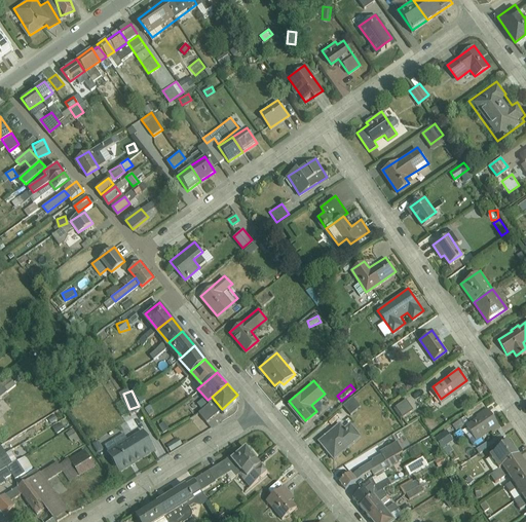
[(352,395),(343,403),(350,411),(360,403),(352,395)]
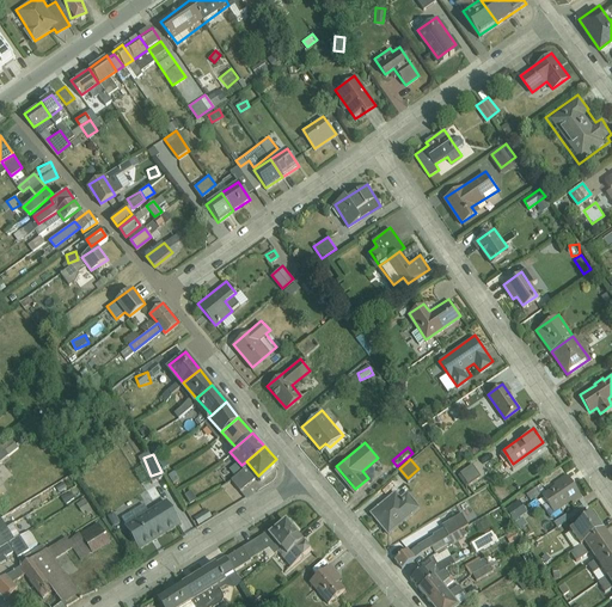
[(471,460),(460,467),(467,479),(479,471),(471,460)]
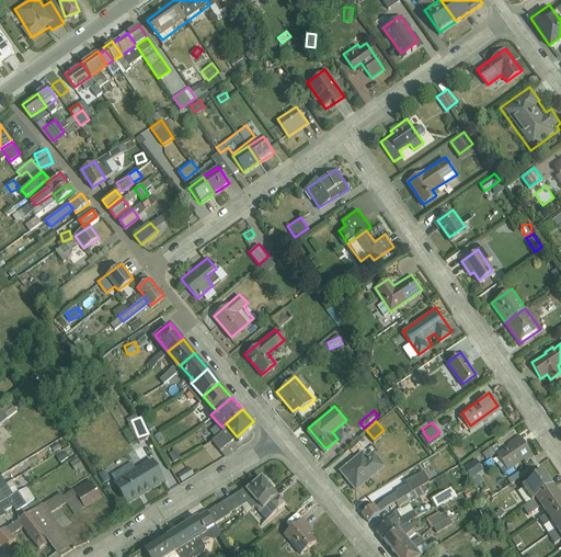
[(521,436),(497,452),(507,467),(531,452),(521,436)]
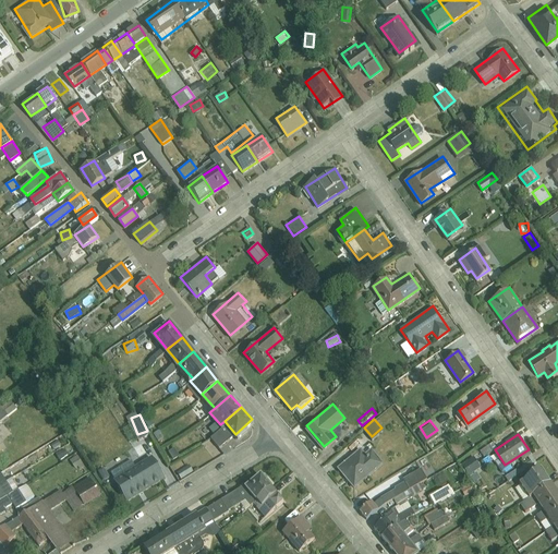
[(336,465),(353,486),(385,461),(372,445),(365,450),(360,445),(336,465)]
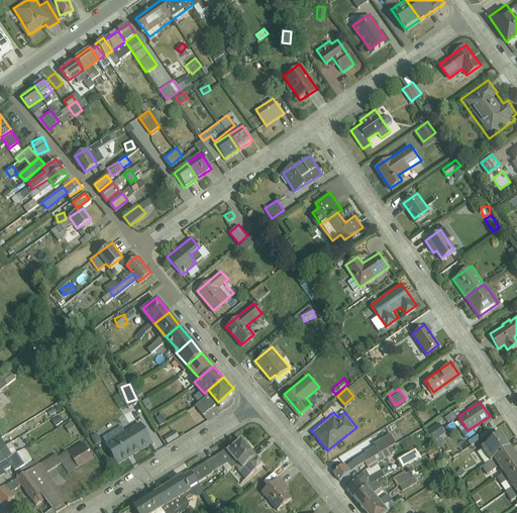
[(121,422),(102,433),(116,459),(151,438),(140,419),(124,428),(121,422)]
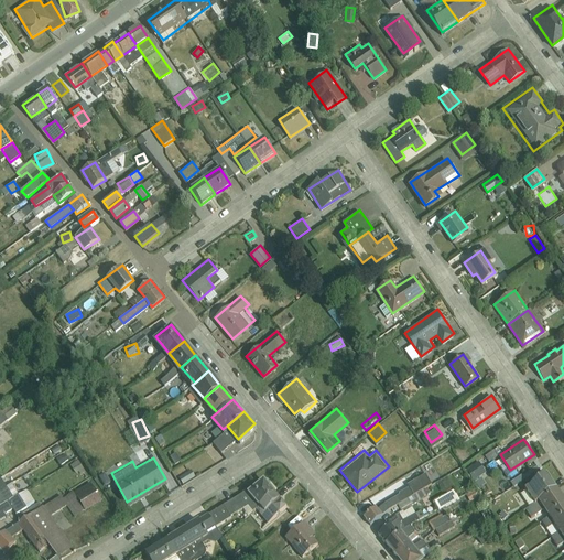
[(478,459),(467,466),(474,476),(485,469),(478,459)]
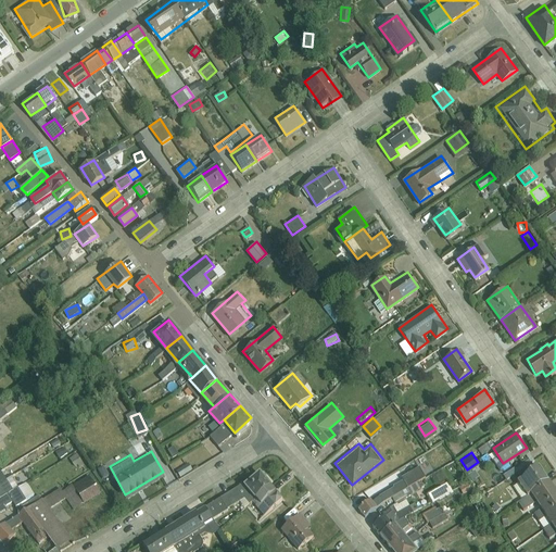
[(189,463),(178,469),(181,474),(191,467),(189,463)]
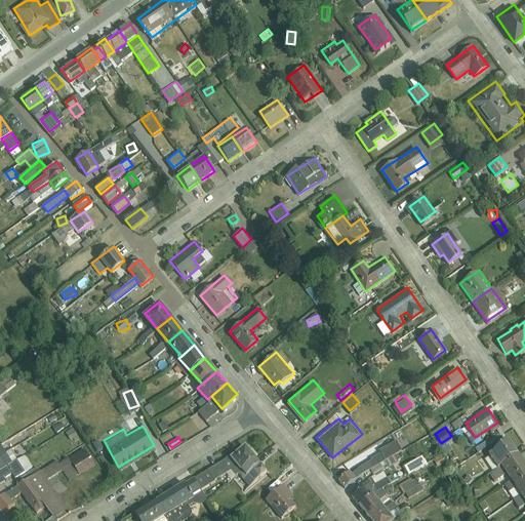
[(349,467),(355,474),(401,448),(395,437),(378,446),(379,450),(349,467)]
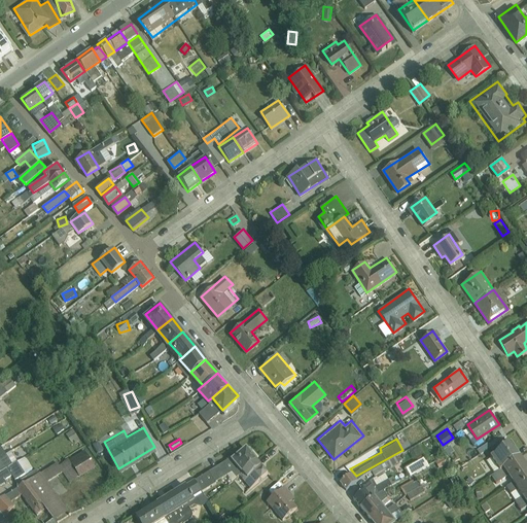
[(511,439),(494,450),(503,463),(520,452),(511,439)]
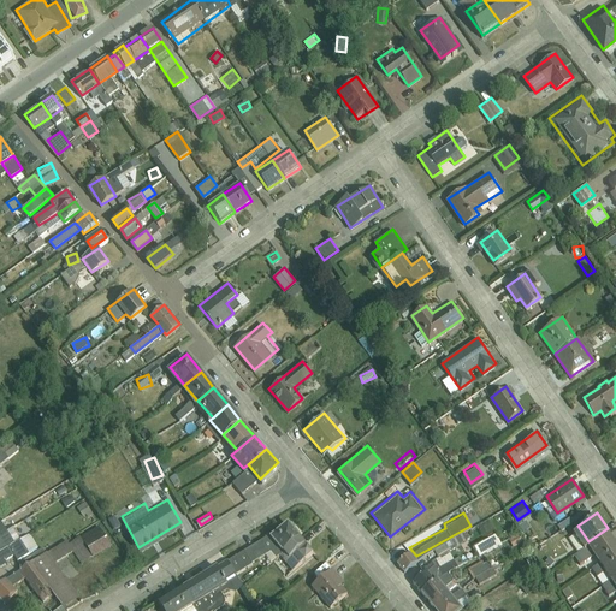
[(298,532),(286,518),(271,534),(283,546),(298,532)]
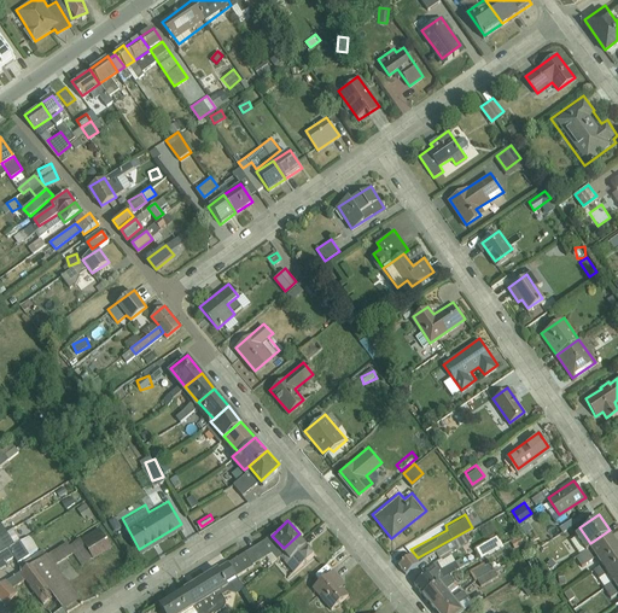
[(98,524),(69,542),(74,549),(82,561),(110,544),(98,524)]
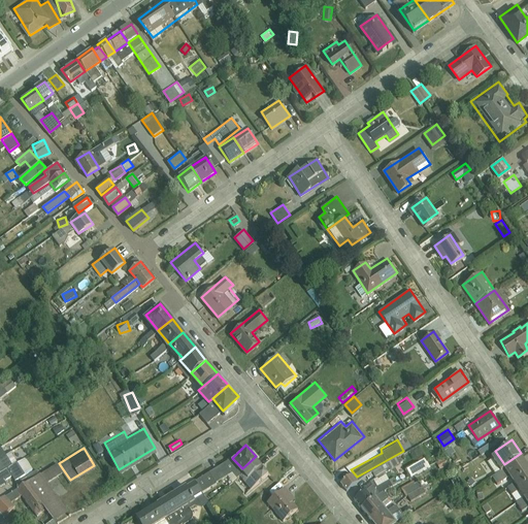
[(527,463),(521,453),(504,464),(527,499),(527,463)]
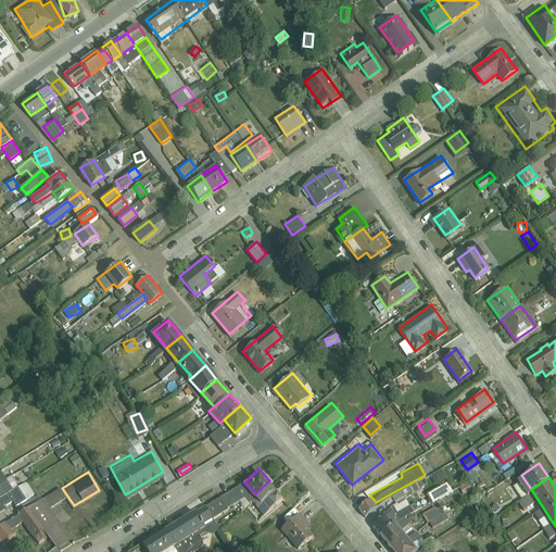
[(25,480),(9,490),(15,502),(32,492),(25,480)]
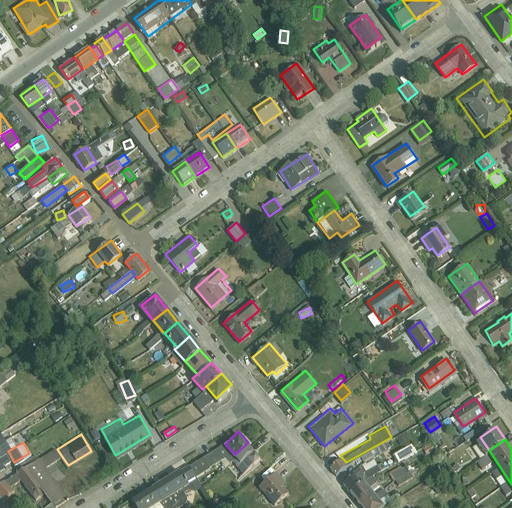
[(224,442),(179,467),(186,479),(225,455),(229,459),(232,456),(235,454),(225,444),(224,442)]
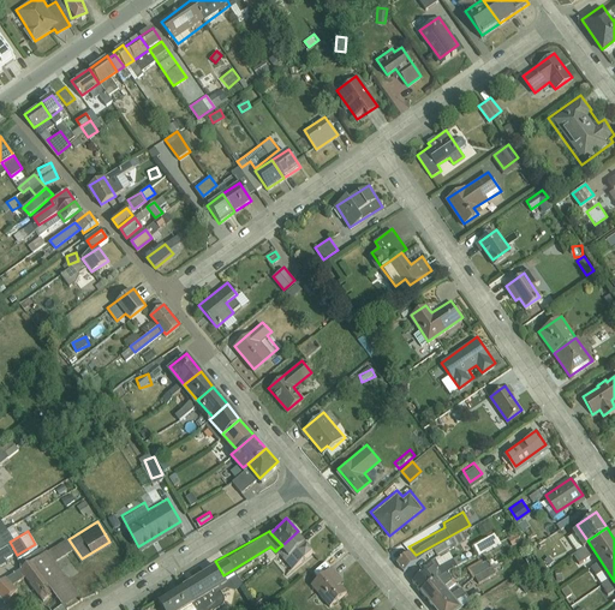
[(298,531),(282,545),(279,548),(292,563),(311,546),(298,531)]
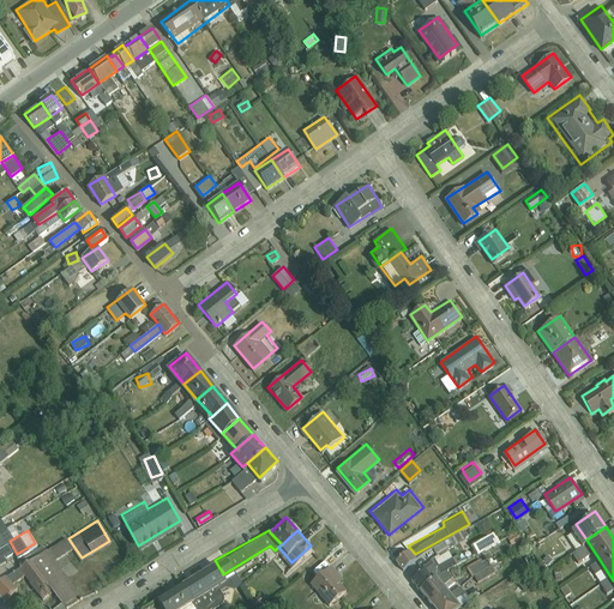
[(474,537),(477,548),(498,541),(494,531),(474,537)]
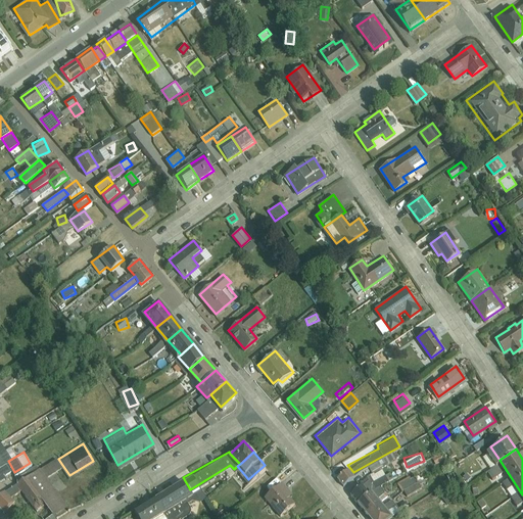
[(41,466),(47,474),(62,465),(58,459),(57,455),(41,466)]
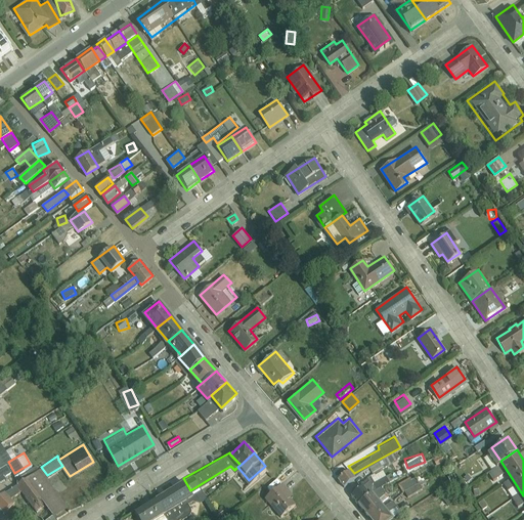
[(39,466),(30,473),(56,509),(53,512),(53,513),(67,504),(39,466)]
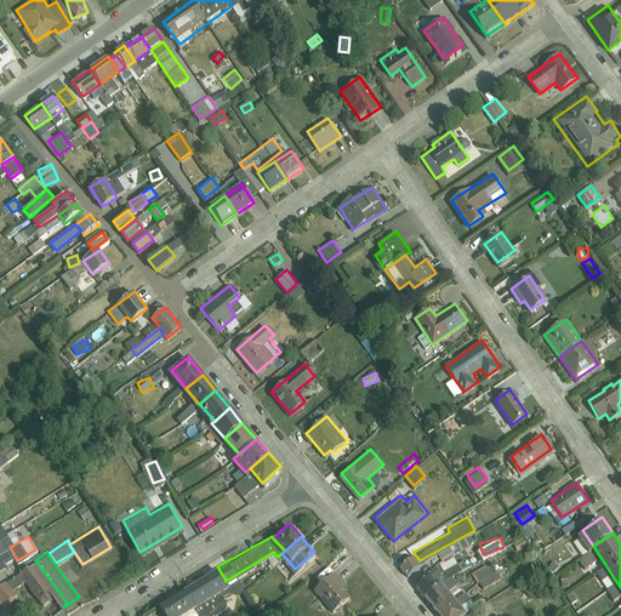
[(412,552),(399,563),(406,571),(420,560),(412,552)]
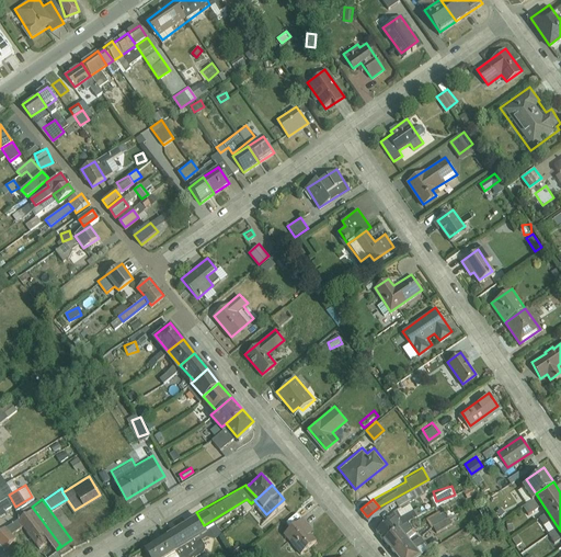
[(427,515),(435,529),(451,519),(444,506),(427,515)]
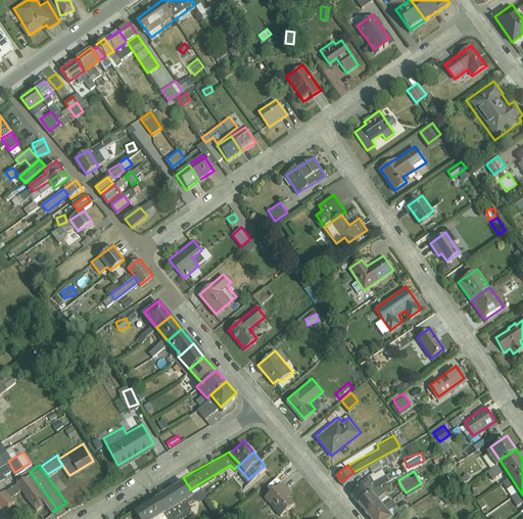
[(30,472),(16,481),(43,518),(53,511),(56,508),(30,472)]
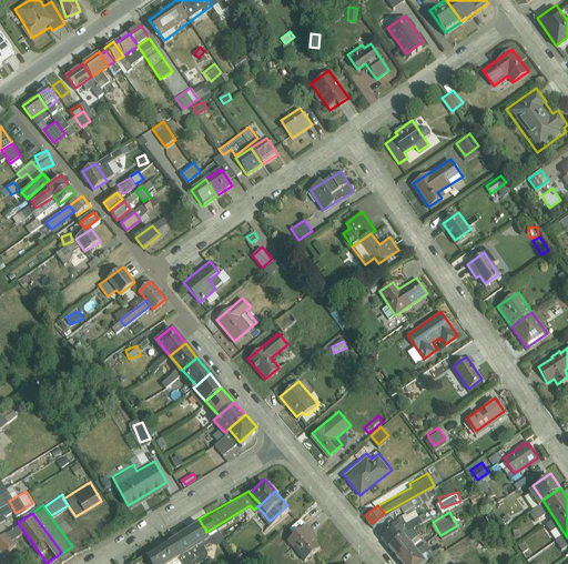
[(199,519),(168,539),(176,553),(208,533),(206,532),(199,519)]
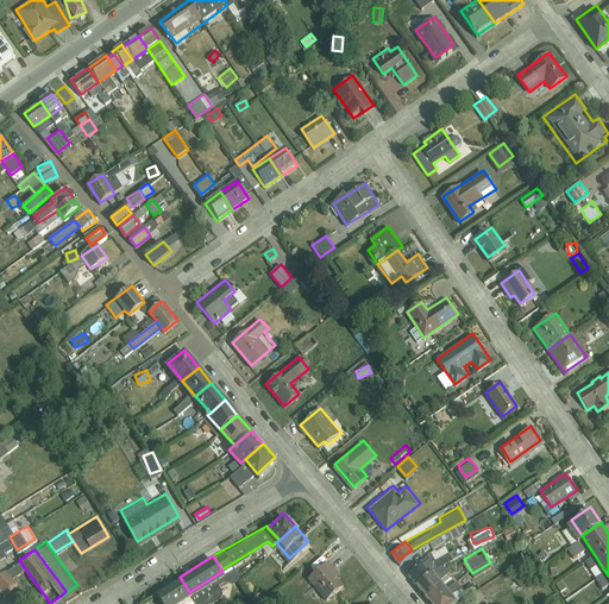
[(340,572),(326,557),(306,576),(326,597),(343,582),(337,574),(340,572)]
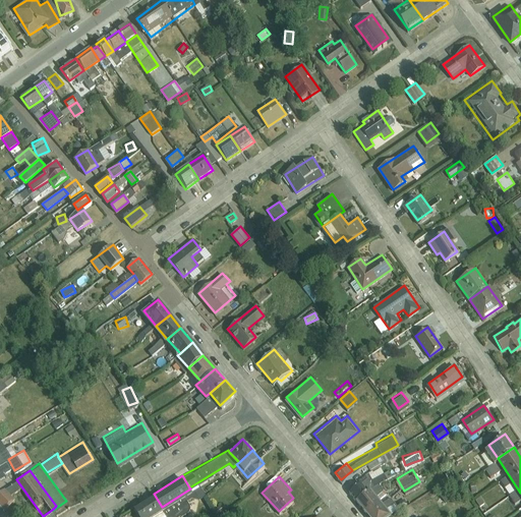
[(365,487),(360,480),(349,490),(370,516),(383,516),(391,513),(368,485),(365,487)]
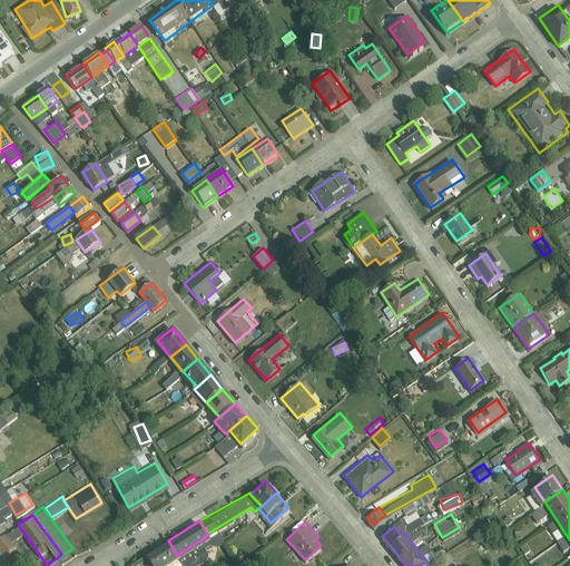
[(3,535),(0,538),(0,548),(6,554),(13,546),(3,535)]
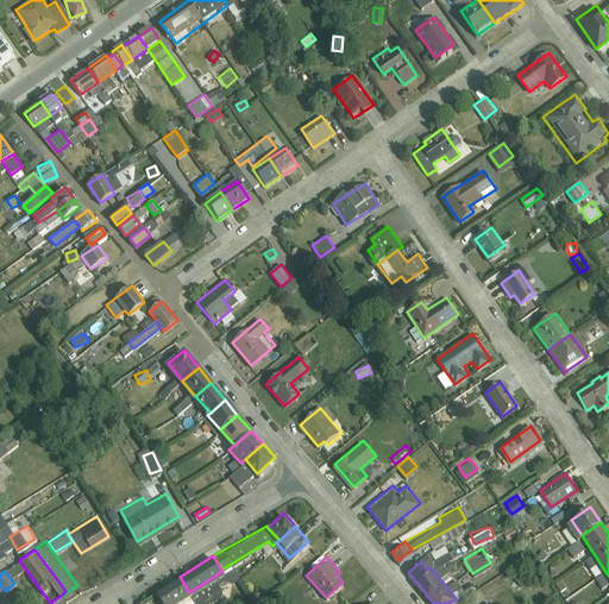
[(180,577),(156,591),(164,603),(169,603),(189,592),(180,577)]
